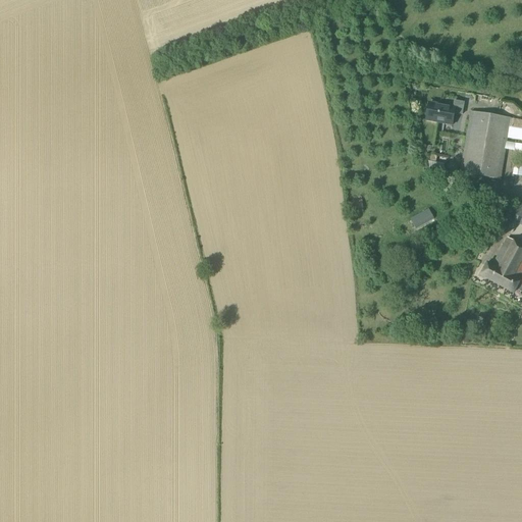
[(462,115),(464,103),(454,101),(453,106),(428,102),(425,122),(453,126),(455,114),(462,115)]
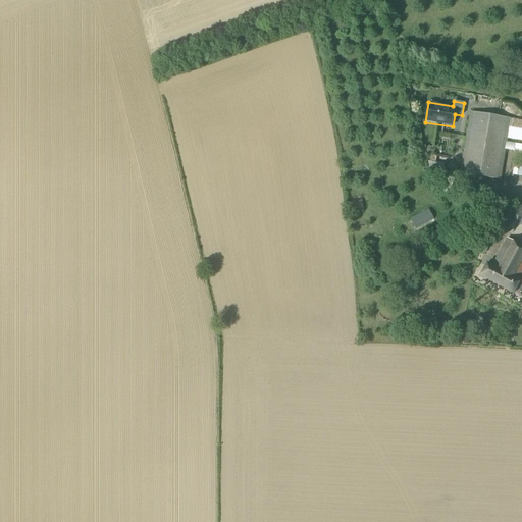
[(511,140),(514,120),(510,120),(510,119),(470,113),(460,173),(500,179),(507,139),(511,140)]
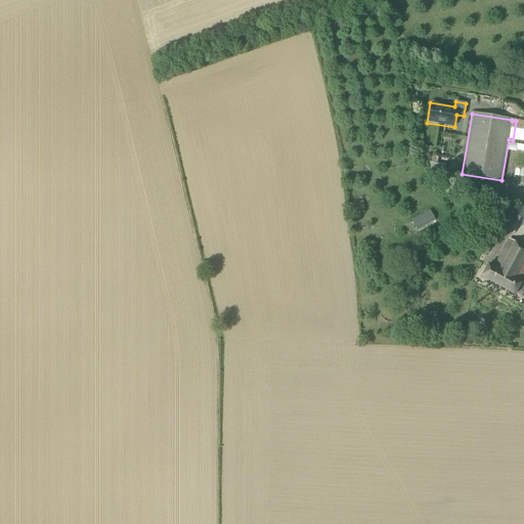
[(523,122),(516,121),(513,140),(523,141),(523,122)]
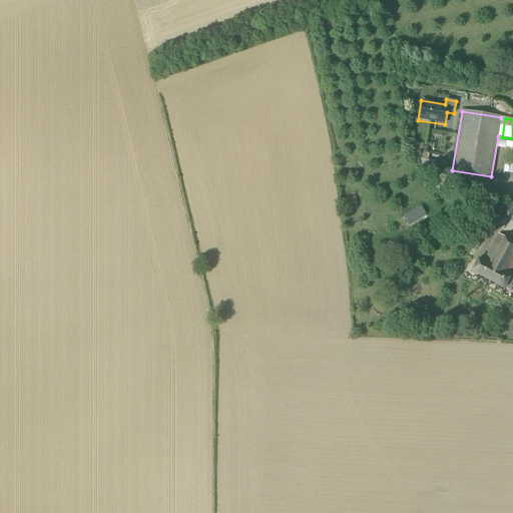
[(512,160),(512,142),(505,141),(503,159),(512,160)]
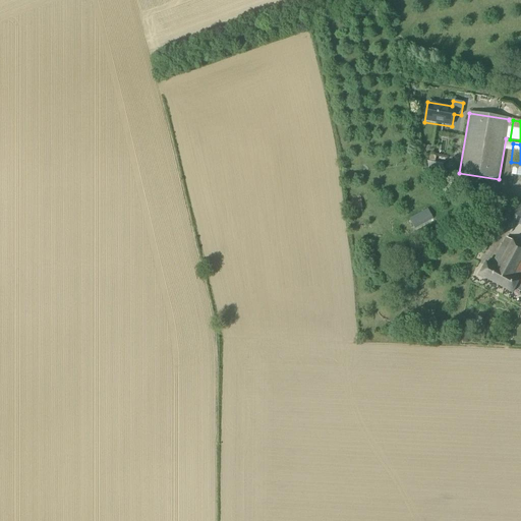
[(352,214),(359,213),(359,212),(362,212),(361,199),(351,200),(352,214)]
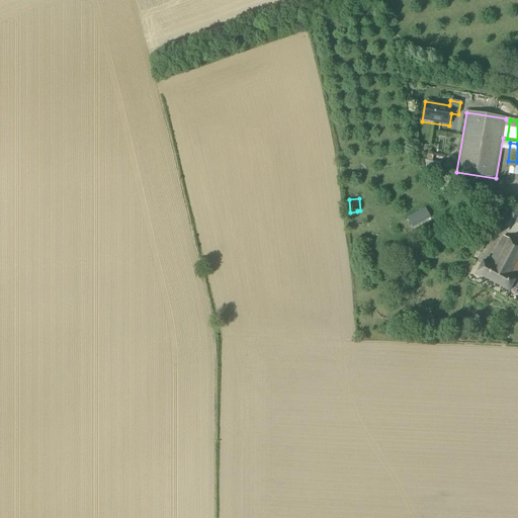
[(517,225),(517,202),(516,202),(509,222),(517,225)]
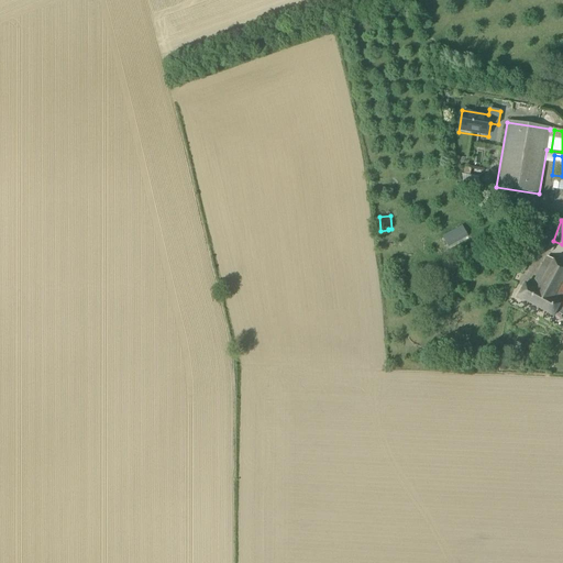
[(448,247),(467,236),(462,225),(442,236),(448,247)]
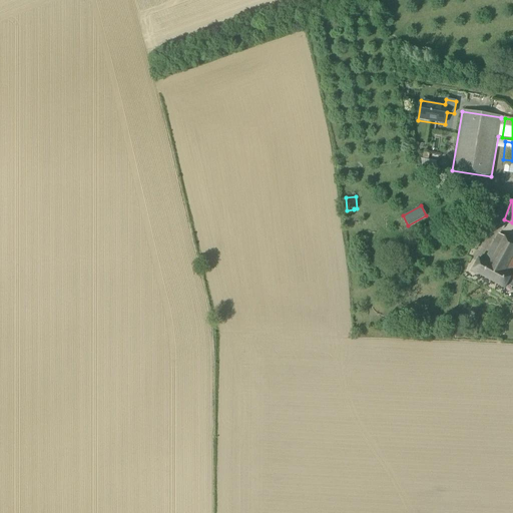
[(512,242),(498,235),(484,262),(479,260),(473,272),(505,289),(507,285),(512,288),(512,242)]
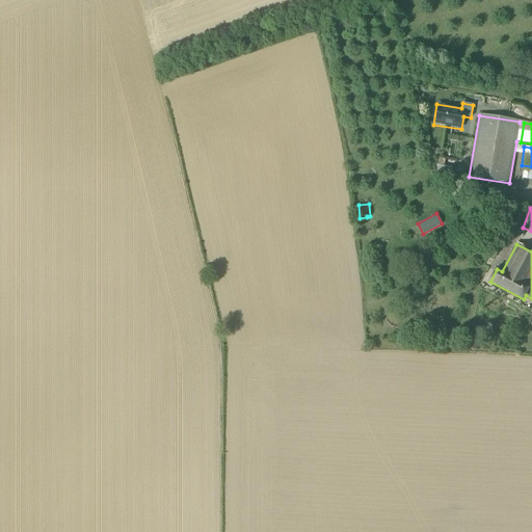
All buildings are outlined.
